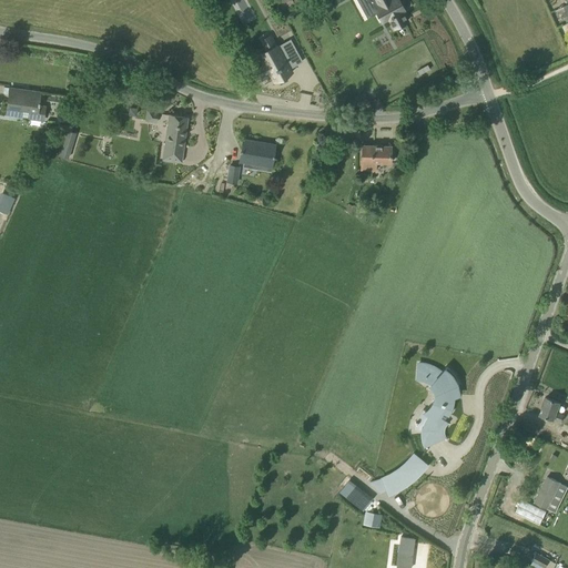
[(364,0),(365,1),(365,0),(371,0),(373,4),(381,20),(387,17),(393,27),(406,20),(401,10),(403,9),(397,0),(364,0)]
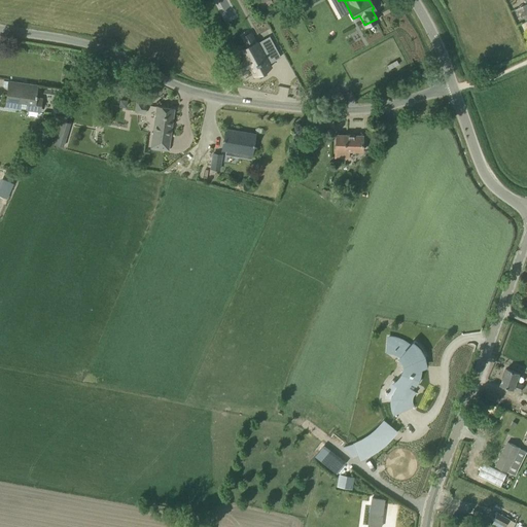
[(244,57),(236,61),(242,71),(250,67),(254,75),(270,67),(269,64),(262,55),(275,47),(269,35),(254,42),(250,33),(243,37),(248,46),(243,49),(241,50),(244,57)]
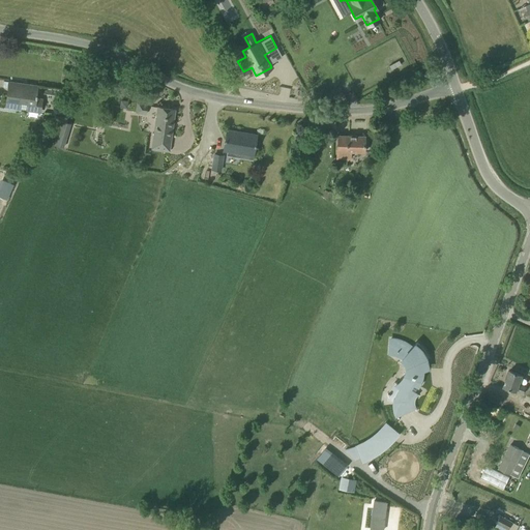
[(7,92),(5,107),(19,109),(20,102),(26,104),(25,110),(41,113),(43,98),(35,97),(37,86),(9,82),(7,92)]
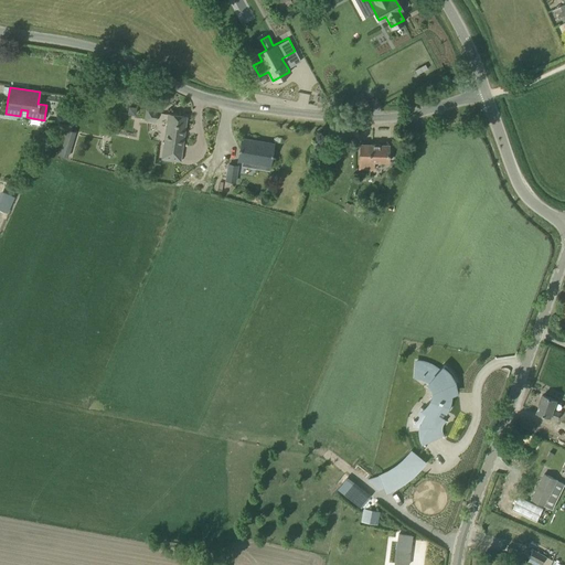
[(180,161),(185,127),(187,116),(168,114),(161,158),(180,161)]
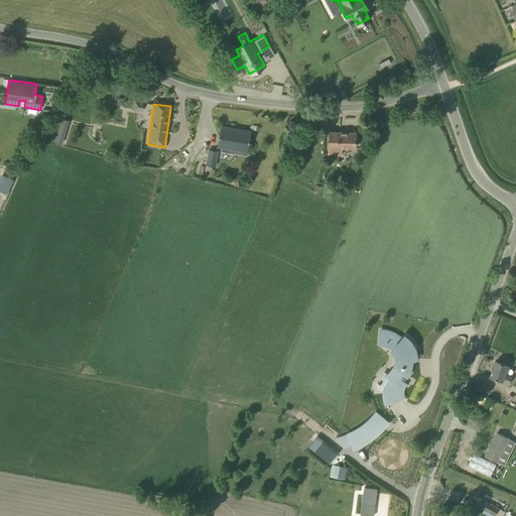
[(61,143),(69,120),(58,117),(51,141),(61,143)]
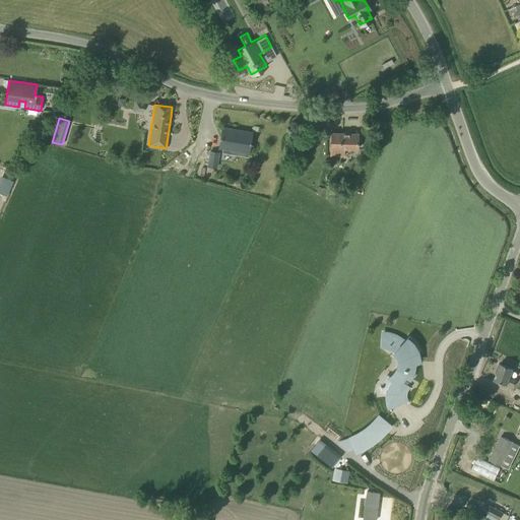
[(329,120),(314,119),(314,128),(328,129),(329,120)]
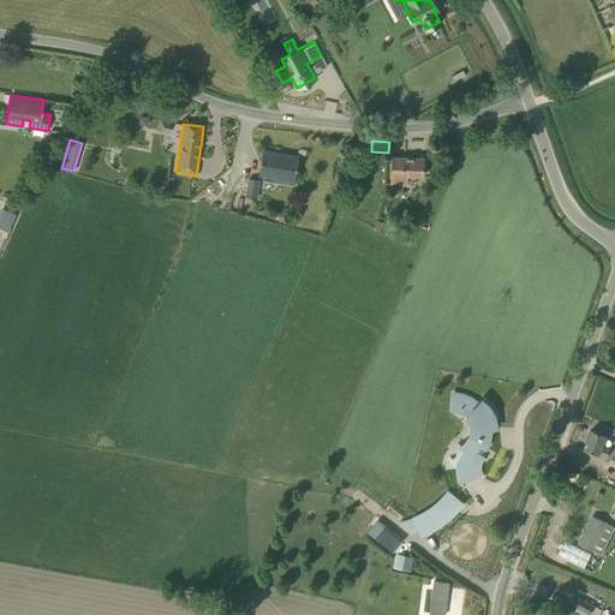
[(258,174),(264,175),(263,180),(293,186),(293,181),(296,168),(298,156),(263,150),(261,162),(258,174)]
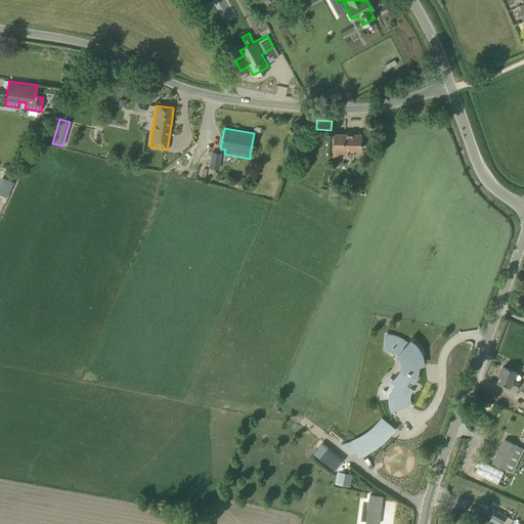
[(359,151),(360,144),(360,134),(334,133),(334,143),(333,157),(344,158),(344,150),(359,151)]
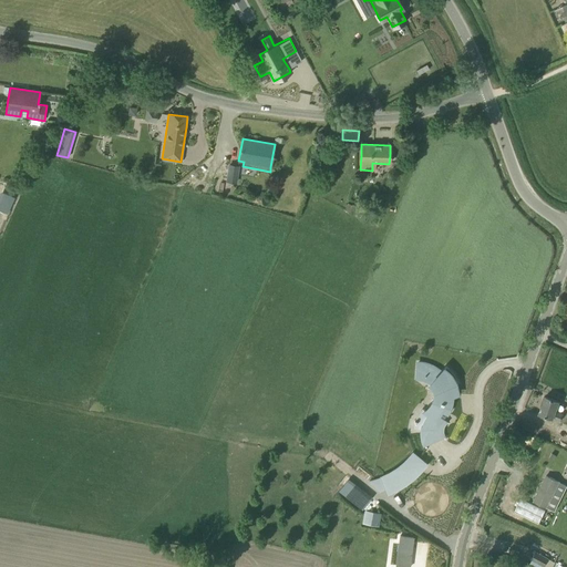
[(236,184),(238,166),(229,165),(227,183),(236,184)]
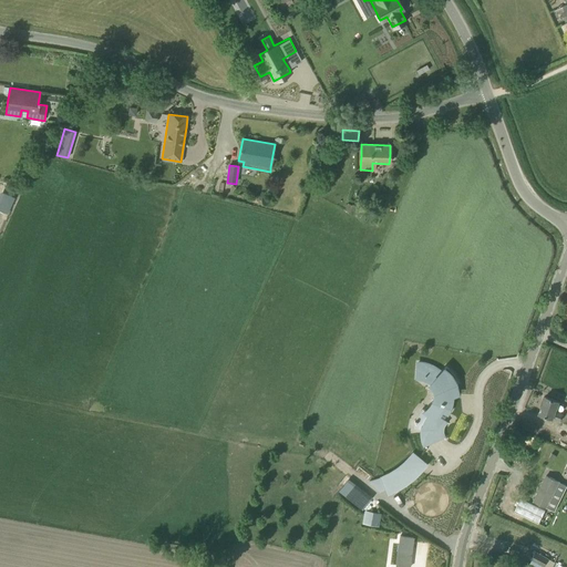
[(346,209),(362,218),(364,215),(362,214),(364,208),(353,204),(353,205),(349,203),(346,209)]
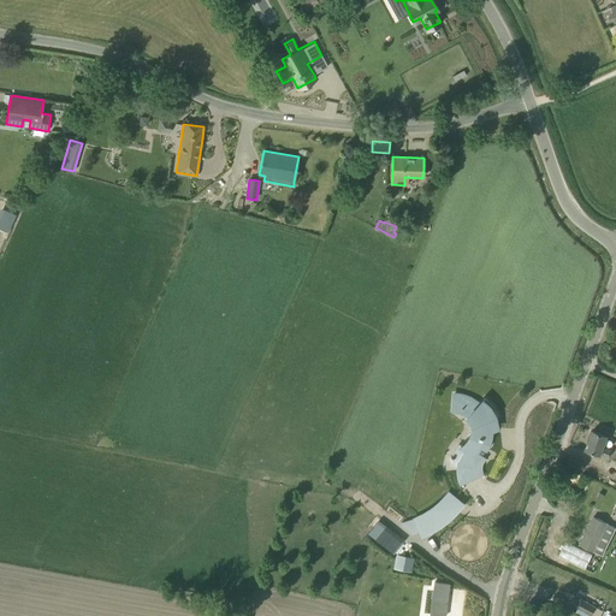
[(454,397),(452,409),(454,410),(455,410),(455,409),(456,409),(457,409),(458,410),(460,410),(461,410),(462,412),(463,412),(465,413),(466,413),(466,414),(467,415),(468,415),(466,416),(467,418),(467,416),(468,416),(468,418),(469,419),(469,420),(471,421),(471,422),(472,422),(472,426),(472,427),(472,430),(472,432),(471,432),(471,433),(471,434),(471,436),(469,436),(468,438),(468,439),(467,440),(466,440),(465,443),(463,443),(463,444),(461,444),(460,445),(465,450),(461,456),(458,462),(457,466),(458,466),(466,467),(466,463),(473,463),(478,458),(481,454),(483,452),(483,451),(484,450),(485,448),(487,448),(490,446),(491,444),(490,442),(489,440),(490,433),(490,427),(491,427),(495,427),(495,428),(496,428),(496,422),(495,418),(496,416),(498,416),(495,409),(490,403),(484,398),(478,404),(473,400),(467,397),(460,395),(454,394),(454,397)]
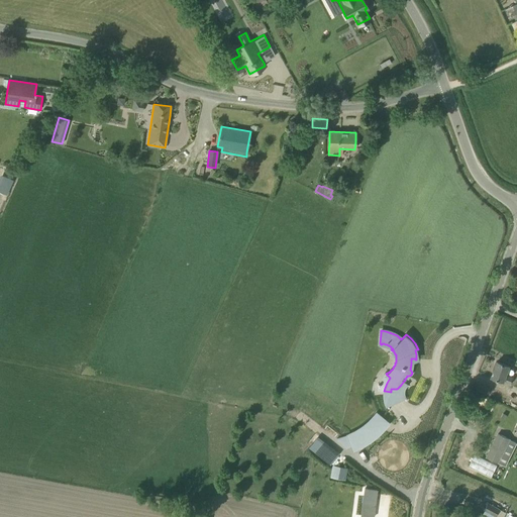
[(509,366),(507,365),(497,360),(491,377),(501,381),(510,384),(513,377),(506,375),(509,366)]
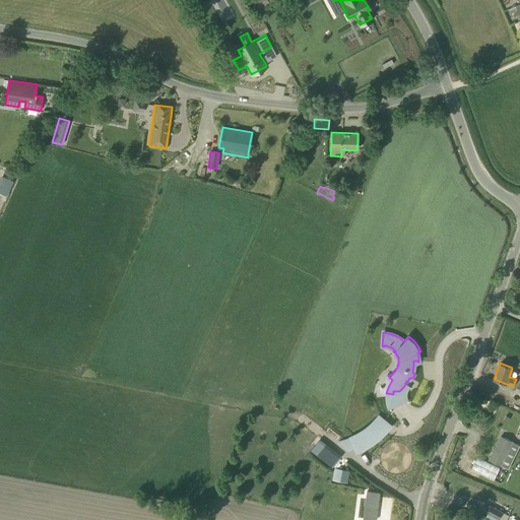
[(358,434),(349,438),(355,451),(366,446),(375,441),(383,434),(390,425),(378,416),(373,423),(366,429),(358,434)]
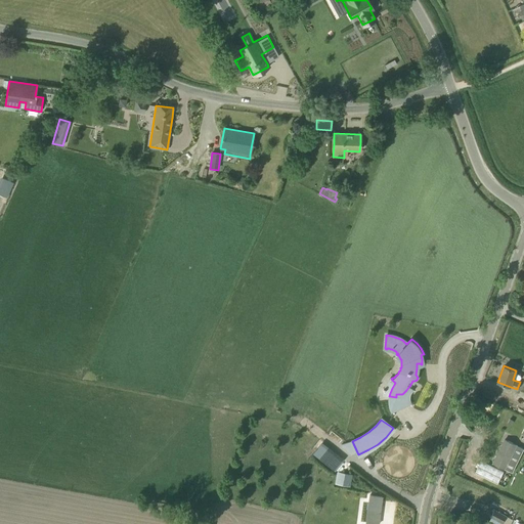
[(504,439),(492,463),(505,469),(516,444),(504,439)]
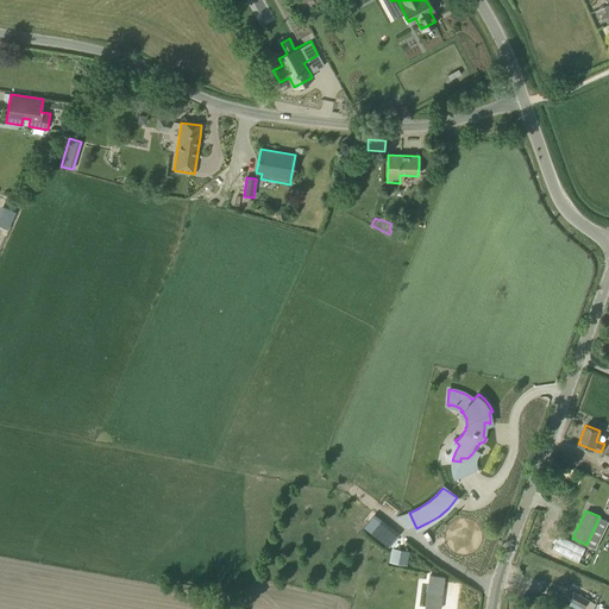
[(559,535),(553,550),(578,562),(585,548),(559,535)]
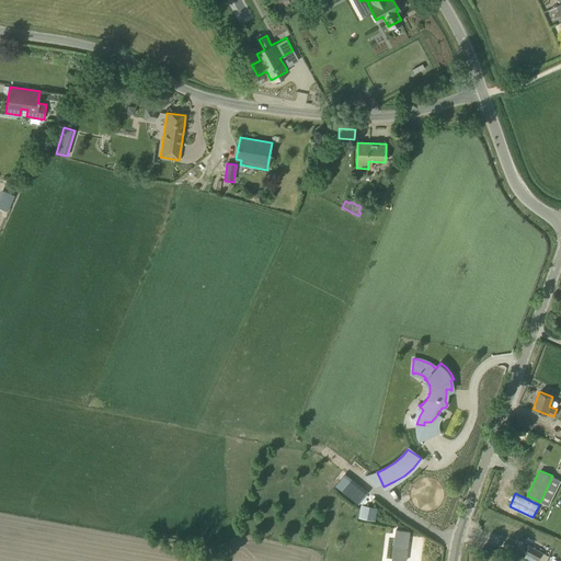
[(361,505),(357,518),(374,522),(376,508),(361,505)]
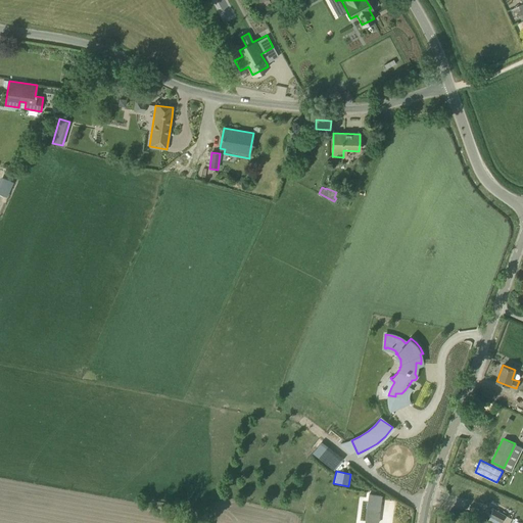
[(337,488),(334,500),(347,503),(349,490),(337,488)]
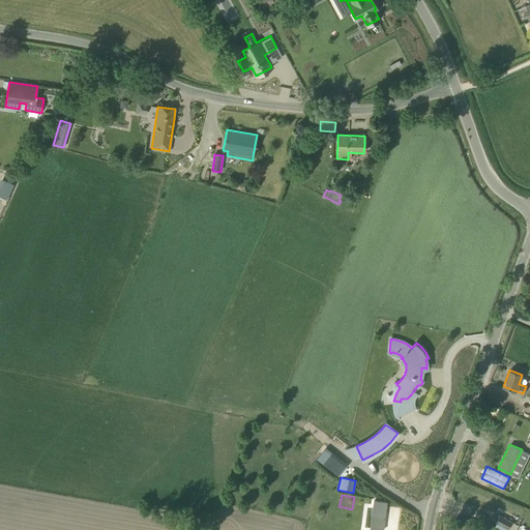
[(373,501),(370,529),(374,529),(382,529),(386,503),(373,501)]
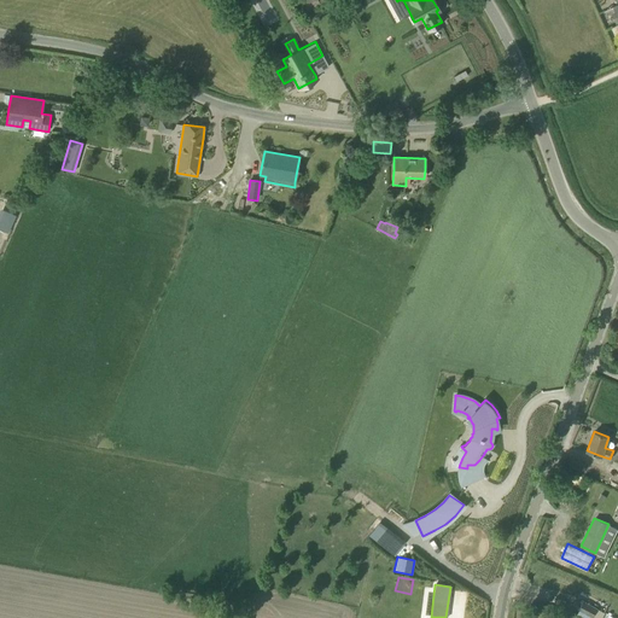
[(598,610),(584,602),(579,611),(594,617),(598,610)]
